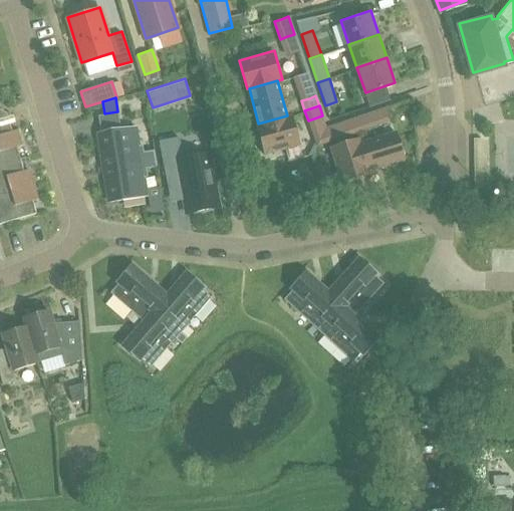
[(352,116),(356,132),(366,128),(362,113),(352,116)]
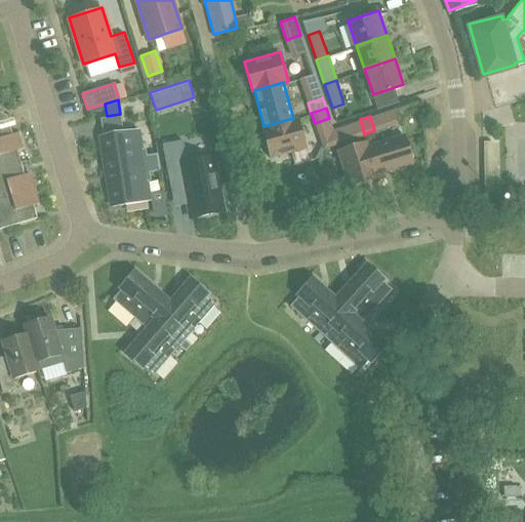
[(293,118),(264,126),(261,126),(270,156),(306,147),(297,117),(293,118)]
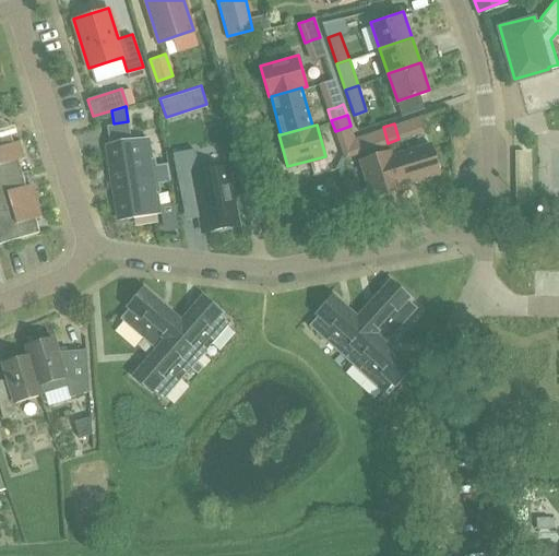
[(388,143),(383,127),(372,130),(377,146),(388,143)]
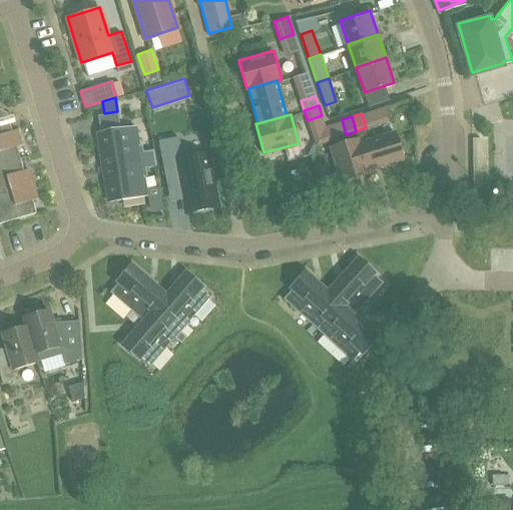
[(174,122),(156,126),(164,168),(177,165),(183,198),(215,191),(205,138),(178,143),(174,122)]
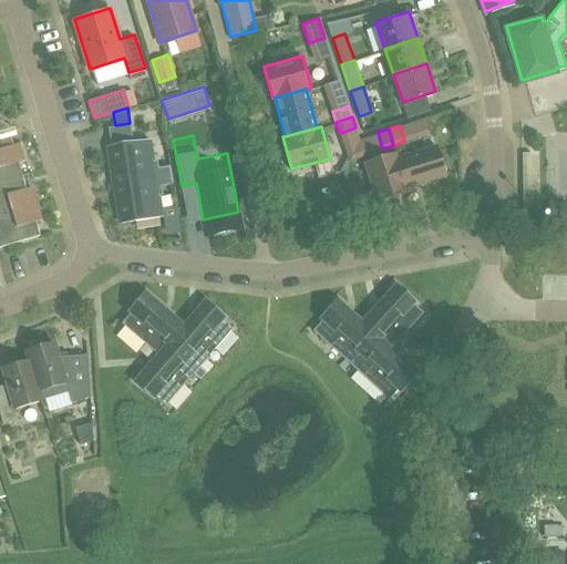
[(2,145),(0,136),(0,244),(40,233),(35,219),(42,218),(31,184),(26,186),(18,160),(24,159),(19,141),(2,145)]
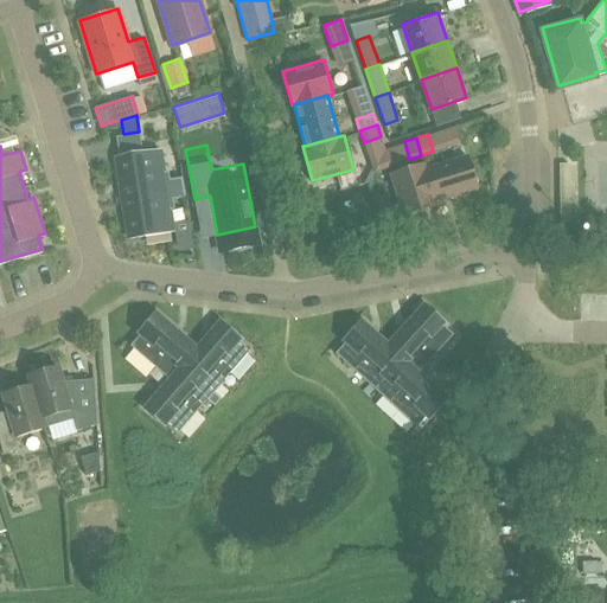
[(171,188),(183,186),(181,175),(168,178),(167,171),(163,171),(159,148),(116,154),(122,196),(171,188)]
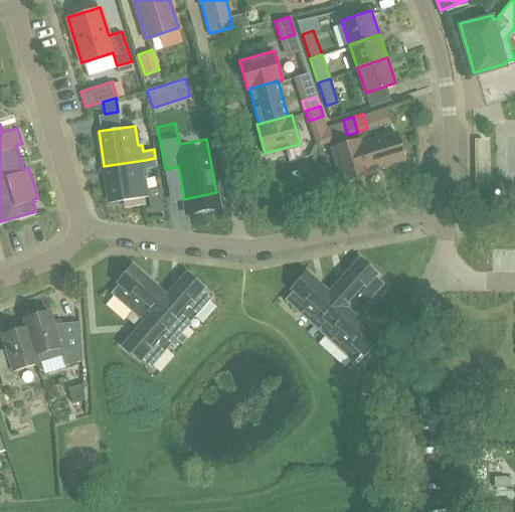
[(396,131),(360,141),(369,170),(405,159),(396,131)]
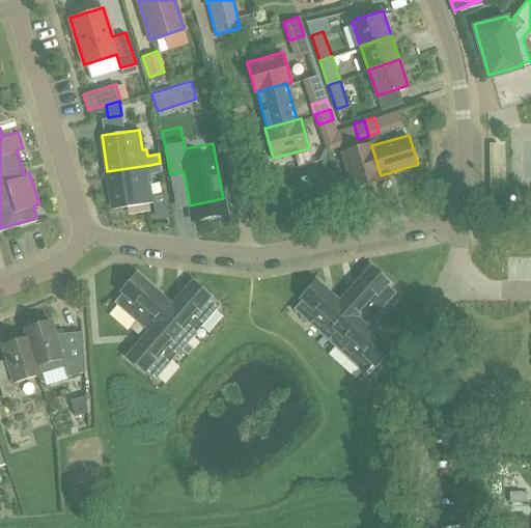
[(381,175),(371,145),(370,141),(341,150),(352,187),(382,177),(381,175)]
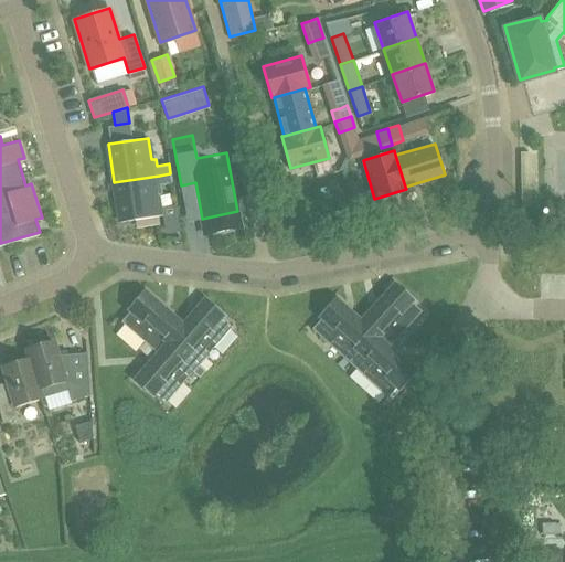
[(114,182),(120,221),(160,214),(157,192),(161,192),(160,183),(159,176),(114,182)]
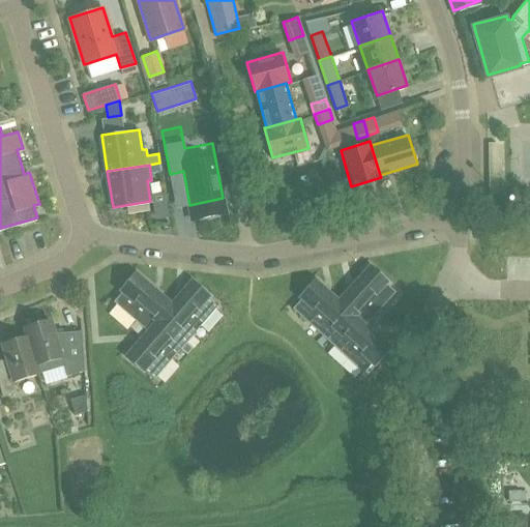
[(372,266),(339,302),(351,314),(363,325),(395,291),(384,281),(385,279),(384,277),(383,280),(371,269),(373,267),(372,266)]
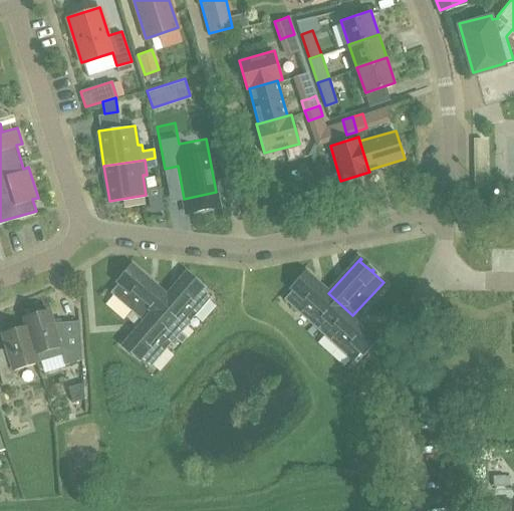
[(110,291),(145,321),(156,309),(167,296),(131,265),(130,266),(131,267),(120,279),(119,277),(118,278),(119,280),(110,291)]
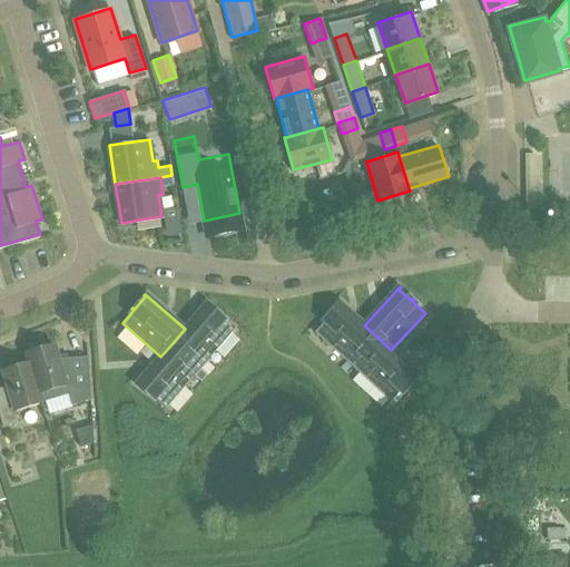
[(208,302),(185,329),(173,343),(200,367),(234,328),(222,316),(223,315),(222,314),(220,316),(207,305),(209,303),(208,302)]
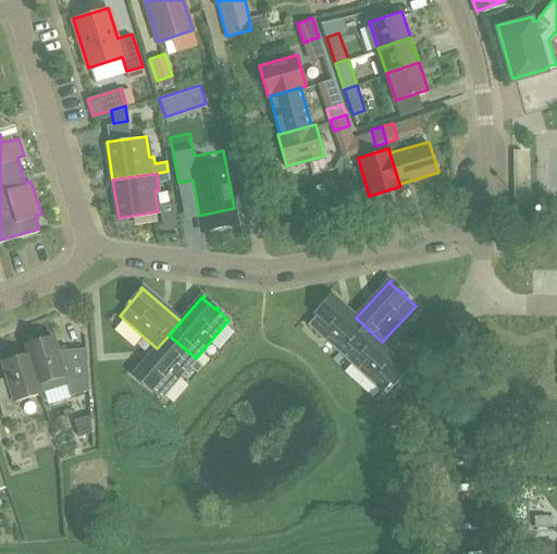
[(308,322),(345,357),(369,330),(356,318),(330,295),(329,296),(331,297),(320,310),(318,308),(317,309),(319,310),(308,322)]
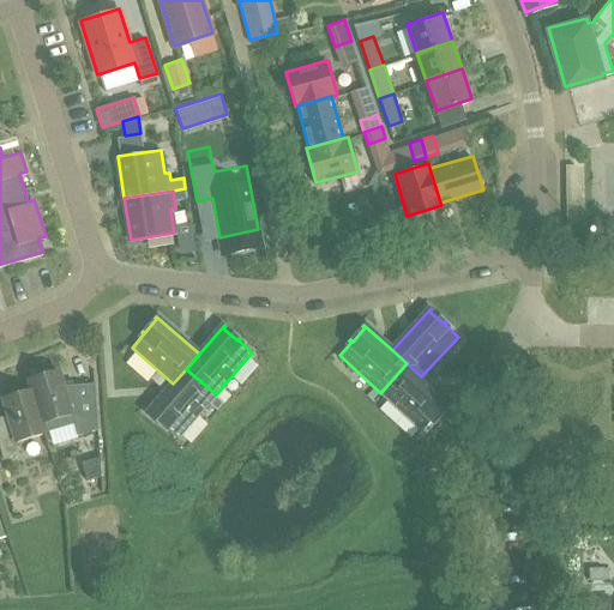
[(407,363),(380,393),(389,400),(421,430),(433,417),(435,418),(437,417),(434,416),(446,402),(449,404),(450,403),(447,400),(421,376),(407,363)]
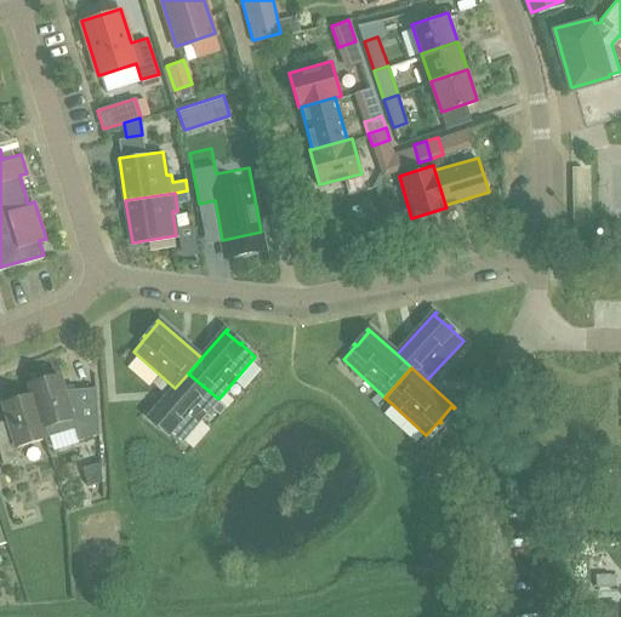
[(33,393),(46,435),(75,426),(79,438),(98,430),(95,386),(63,388),(60,373),(29,383),(32,393),(33,393)]
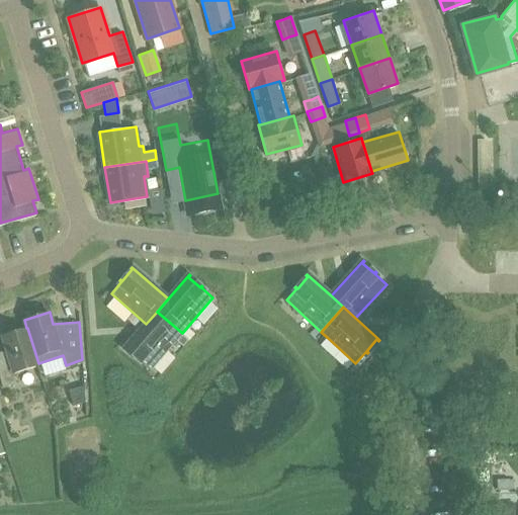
[(157,312),(146,324),(134,338),(124,348),(125,349),(127,347),(139,357),(137,359),(139,360),(139,359),(151,368),(177,338),(182,333),(157,312)]
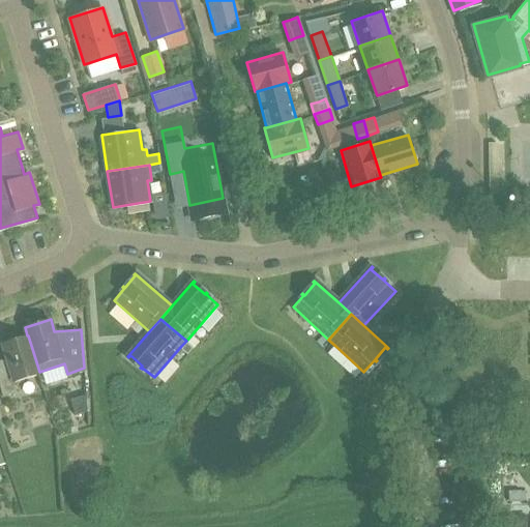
[(198,340),(192,333),(186,341),(193,346),(198,340)]
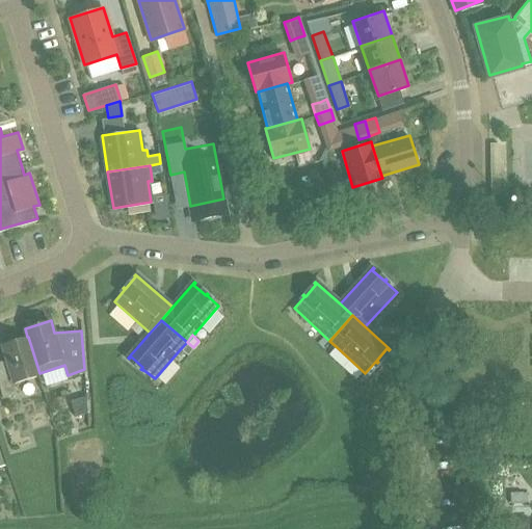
[(0,367),(0,386),(3,396),(18,392),(14,380),(40,373),(28,337),(27,337),(2,344),(9,365),(0,367)]
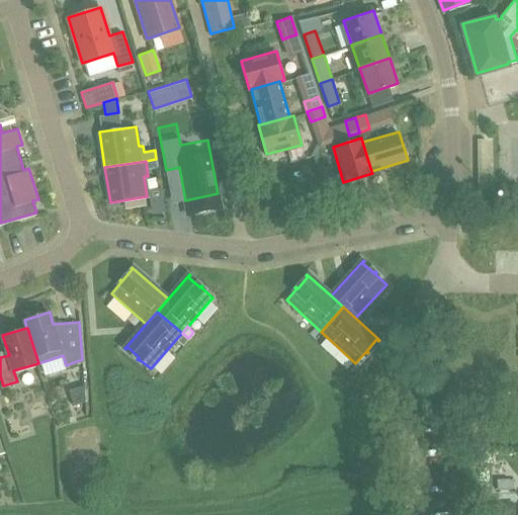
[(84,400),(83,382),(68,388),(73,404),(84,400)]
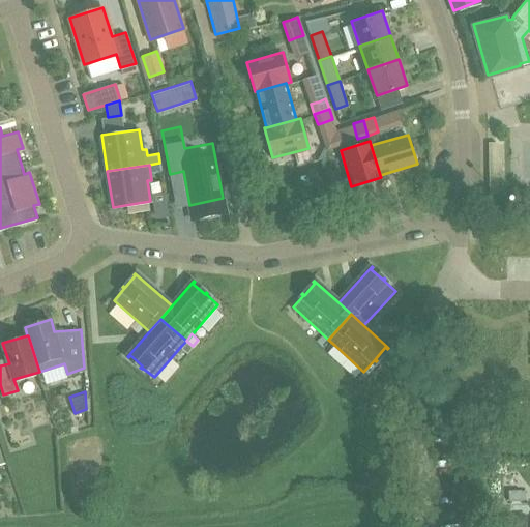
[(508,515),(508,526),(525,526),(527,526),(526,514),(508,515)]
